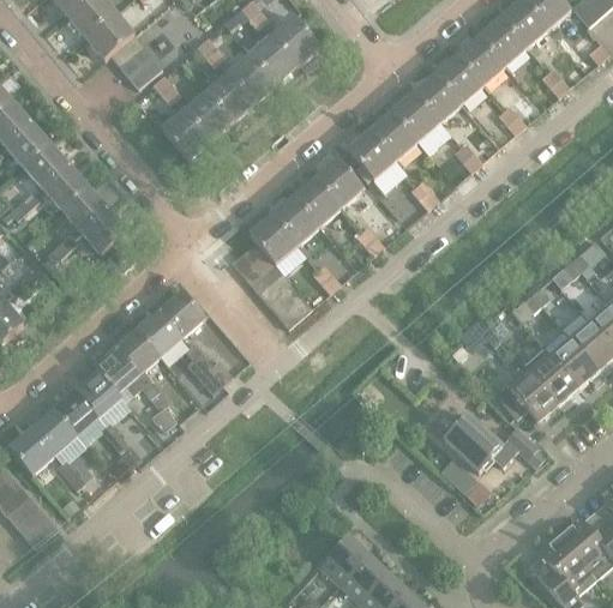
[(54,0),(67,16),(85,0),(54,0)]
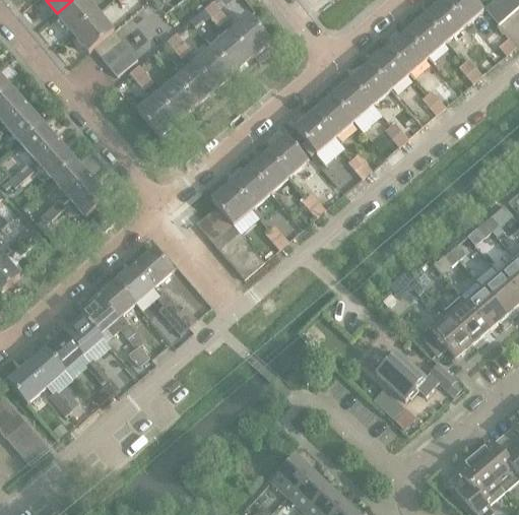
[(99,10),(89,0),(72,0),(57,13),(72,31),(99,10)]
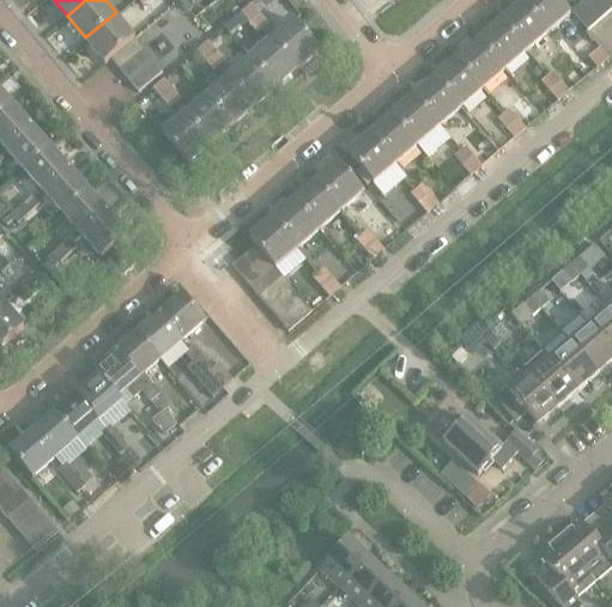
[(273,0),(284,12),(291,5),(286,0),(273,0)]
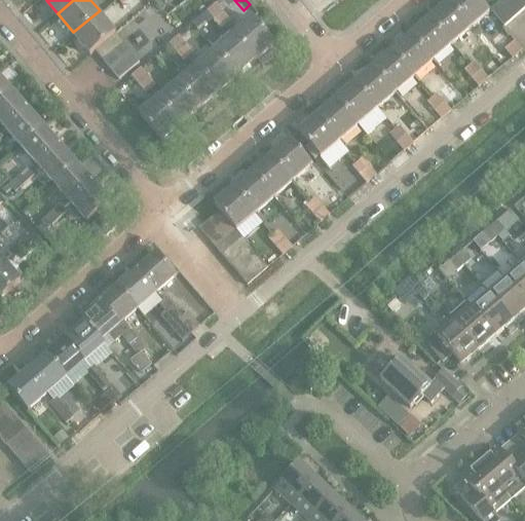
[(470,24),(449,0),(447,0),(429,15),(451,40),(470,24)]
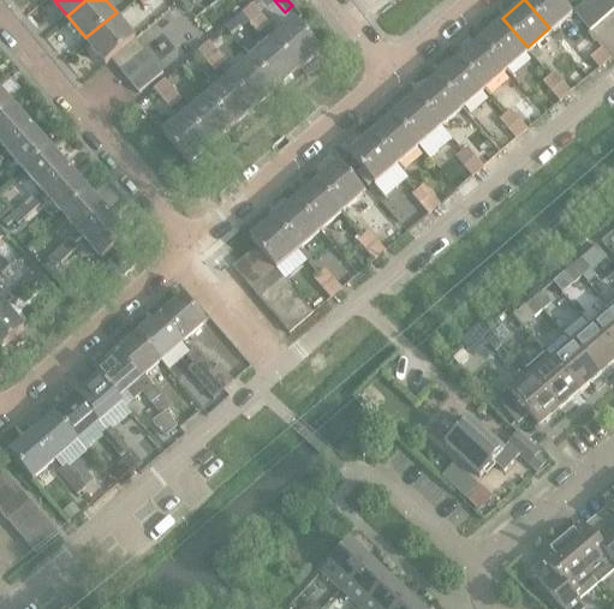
[(572,9),(565,0),(525,0),(549,28),(572,9)]
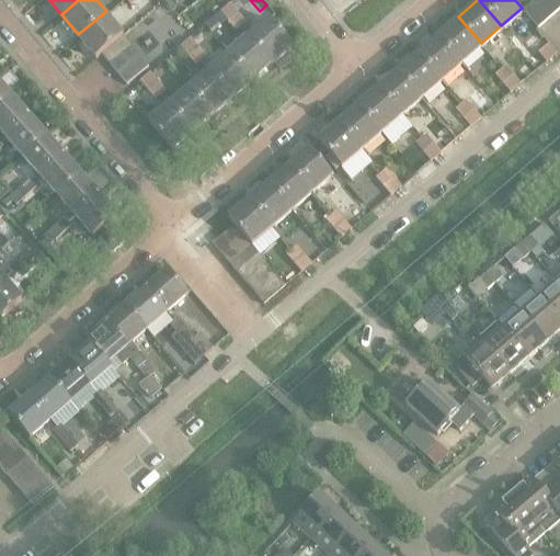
[(559,3),(559,0),(528,0),(523,4),(538,22),(559,3)]
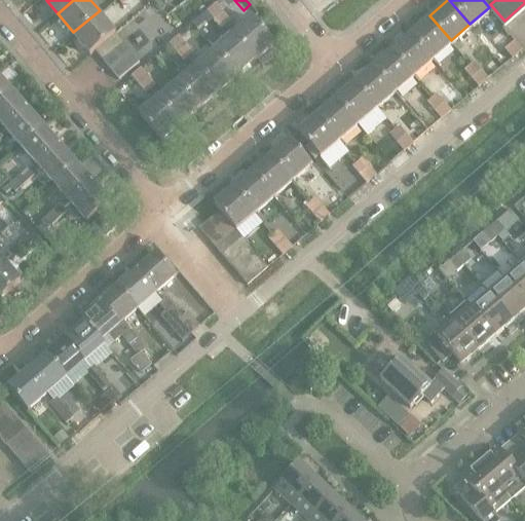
[(225,10),(218,3),(208,11),(215,20),(225,10)]
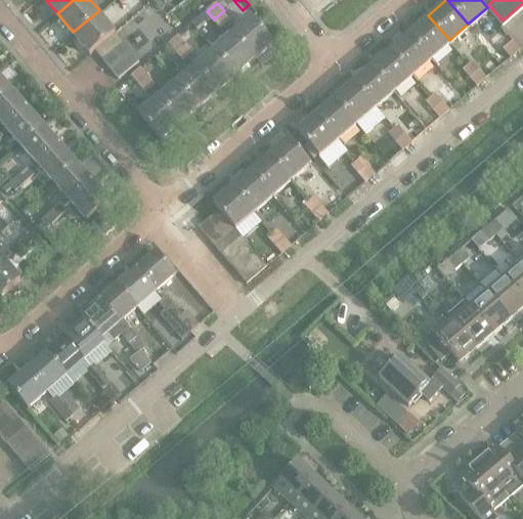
[(115,30),(99,10),(73,32),(89,51),(94,47),(115,30)]
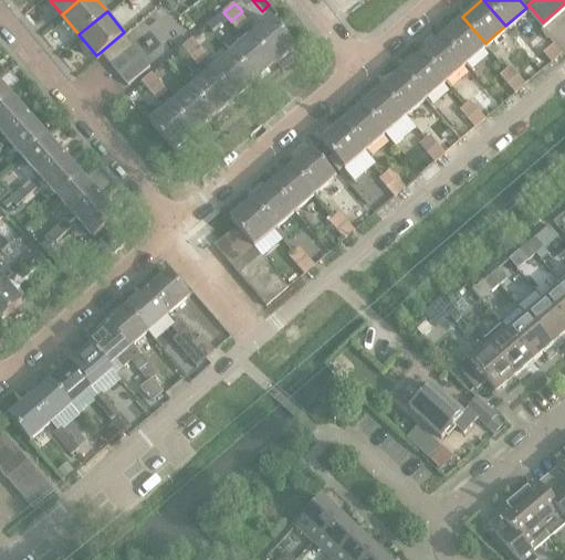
[(231,21),(239,30),(250,20),(242,11),(231,21)]
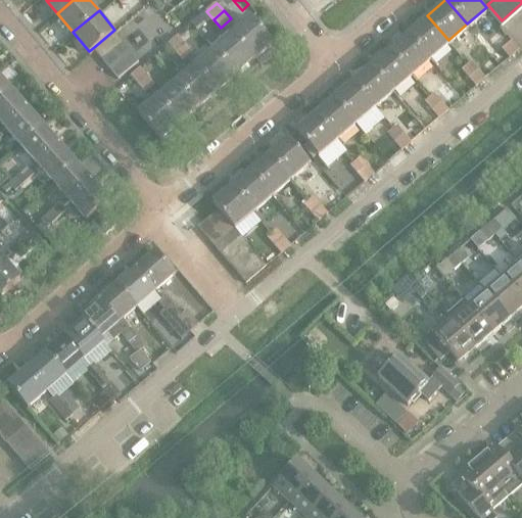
[(274,39),(251,13),(232,30),(254,55),(274,39)]
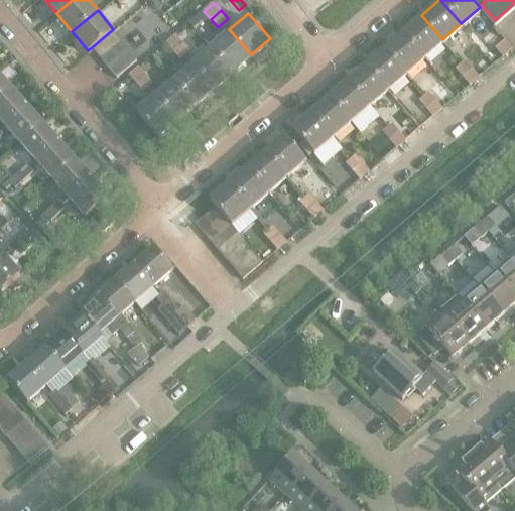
[(442,39),(421,15),(403,31),(424,55),(442,39)]
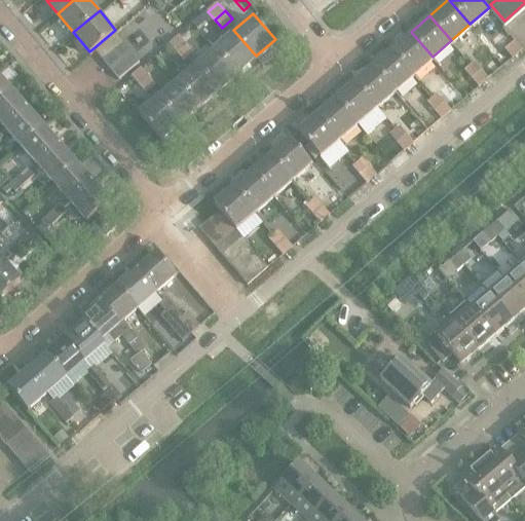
[(123,39),(115,30),(95,47),(103,57),(123,39)]
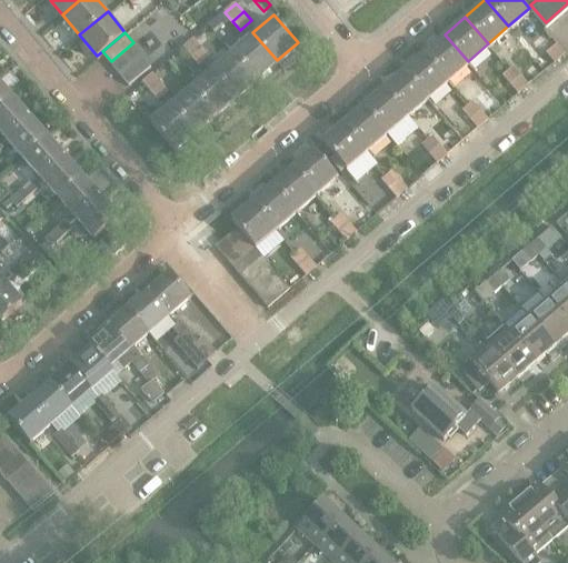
[(277,60),(252,32),(232,50),(256,77),(277,60)]
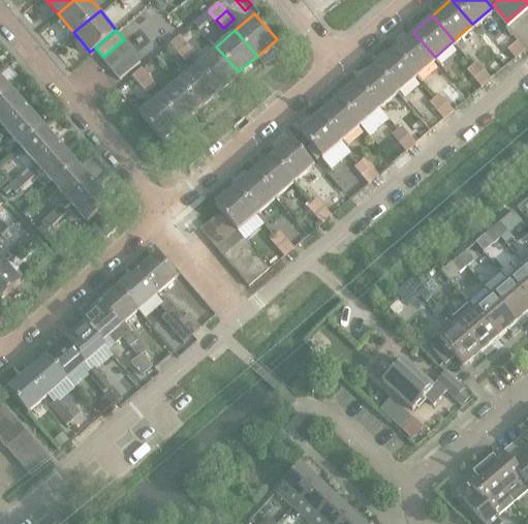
[(435,57),(413,32),(395,48),(416,73),(435,57)]
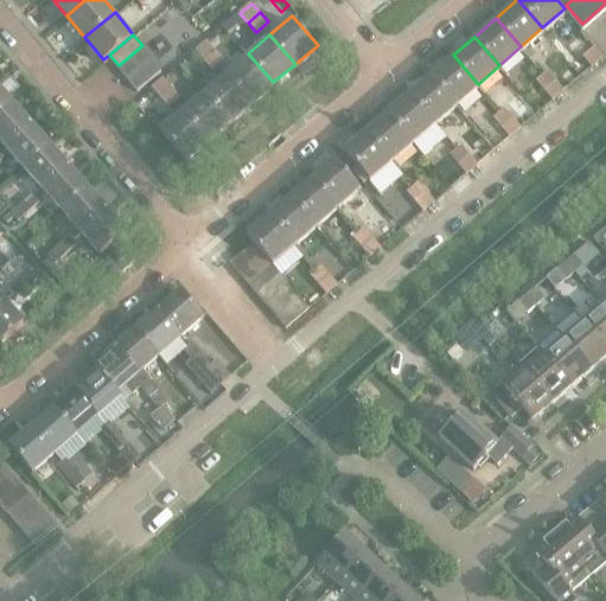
[(216,50),(208,40),(197,50),(205,59),(216,50)]
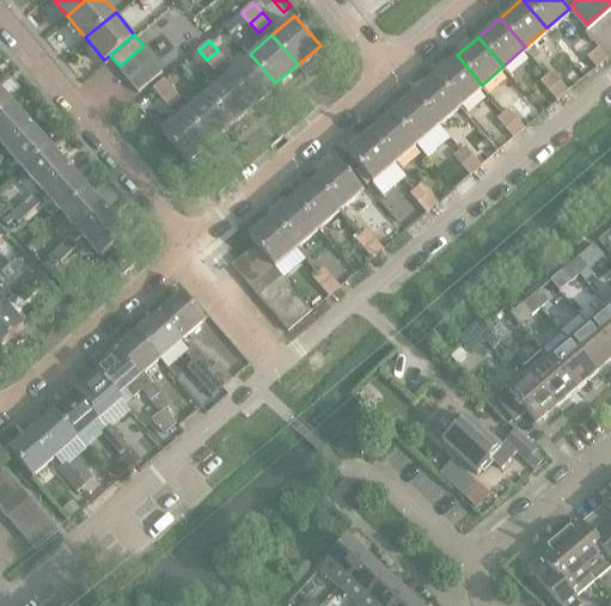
[(596,63),(606,54),(598,44),(587,54),(596,63)]
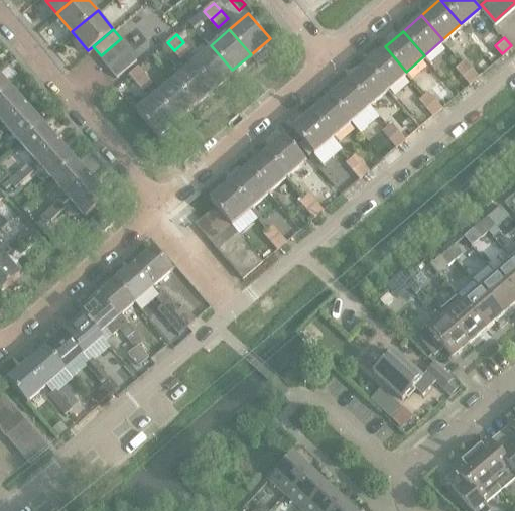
[(128,47),(121,38),(101,55),(108,64),(128,47)]
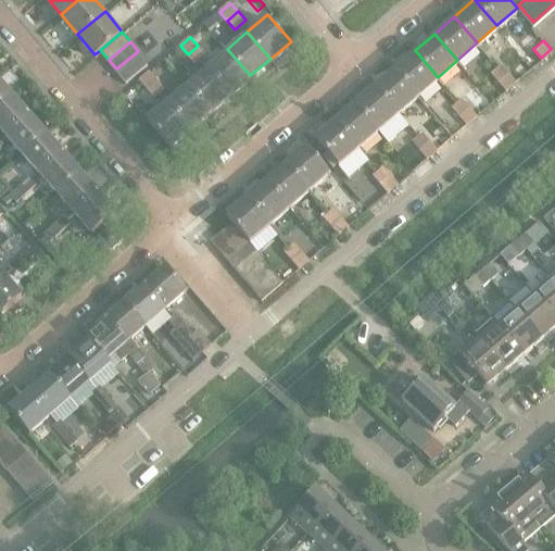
[(188,54),(196,63),(205,54),(198,46),(188,54)]
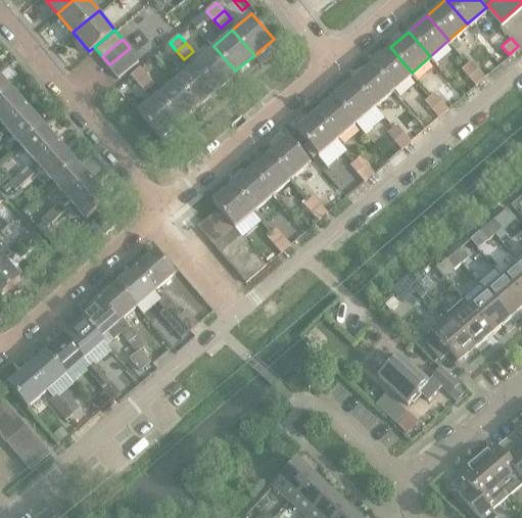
[(235,71),(214,46),(195,61),(217,87),(235,71)]
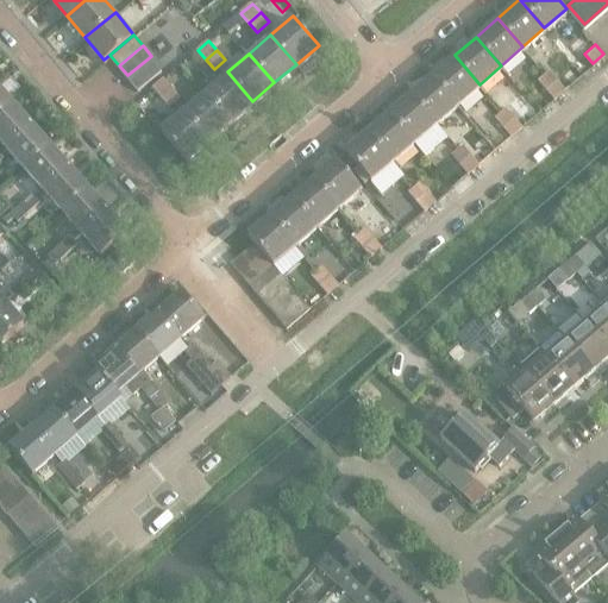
[(480,85),(455,55),(432,74),(458,102),(480,85)]
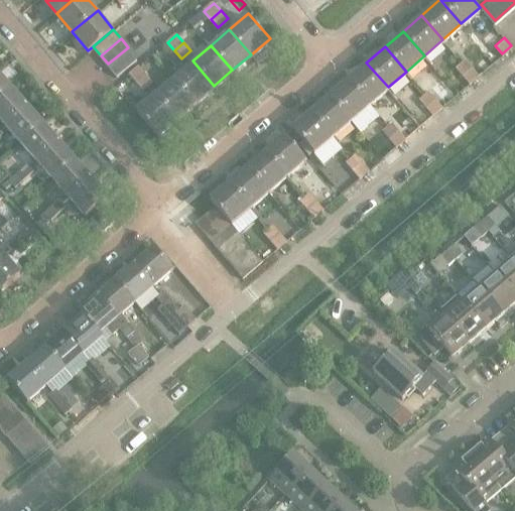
[(136,56),(128,47),(108,64),(115,74),(136,56)]
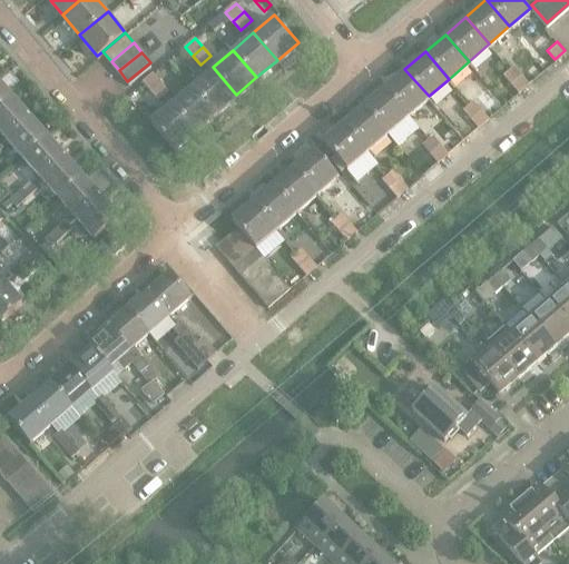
[(520,72),(512,63),(502,72),(510,81),(520,72)]
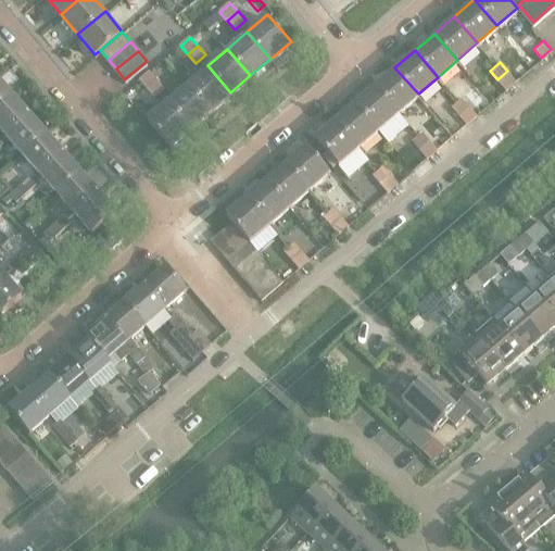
[(230,92),(207,65),(188,83),(211,109),(230,92)]
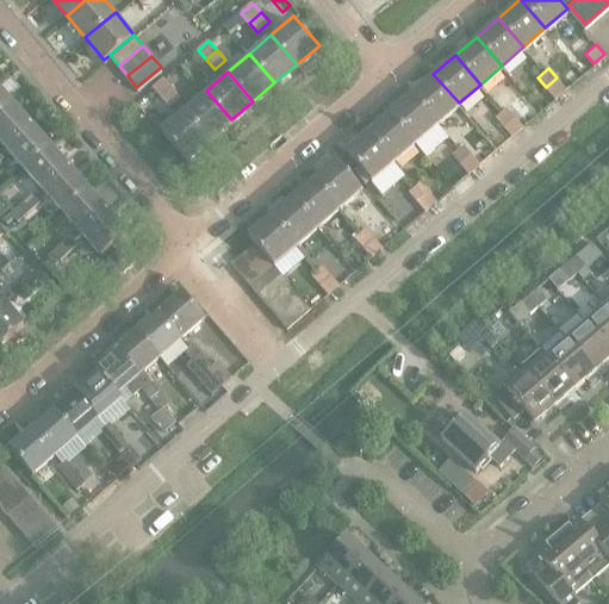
[(459,103),(433,74),(411,93),(436,122),(459,103)]
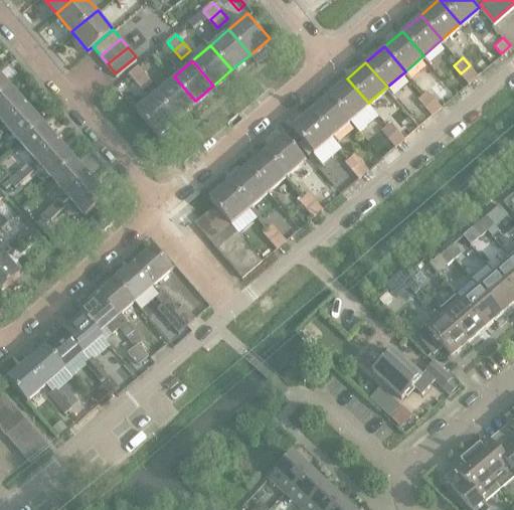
[(478,74),(470,65),(461,73),(468,82),(478,74)]
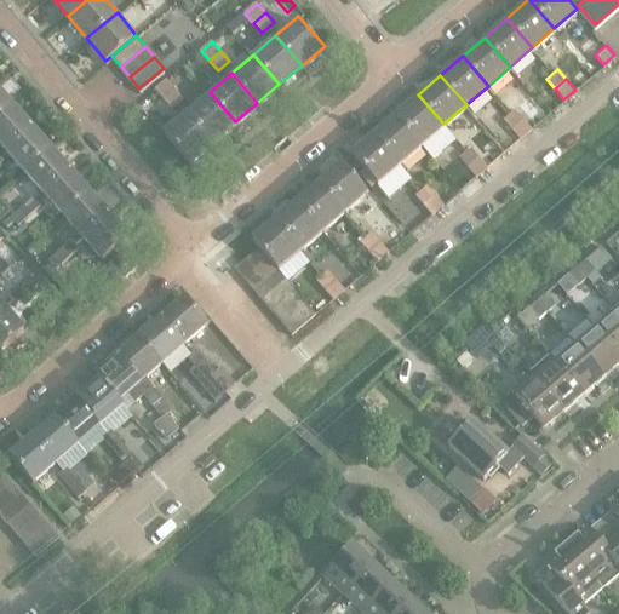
[(176,89),(168,80),(156,90),(165,99),(176,89)]
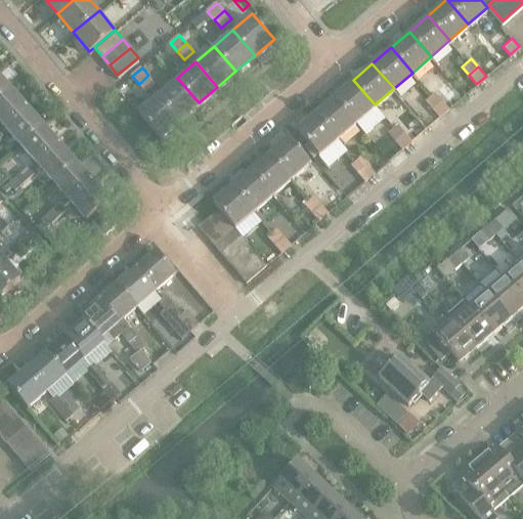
[(0,94),(10,86),(0,74),(0,94)]
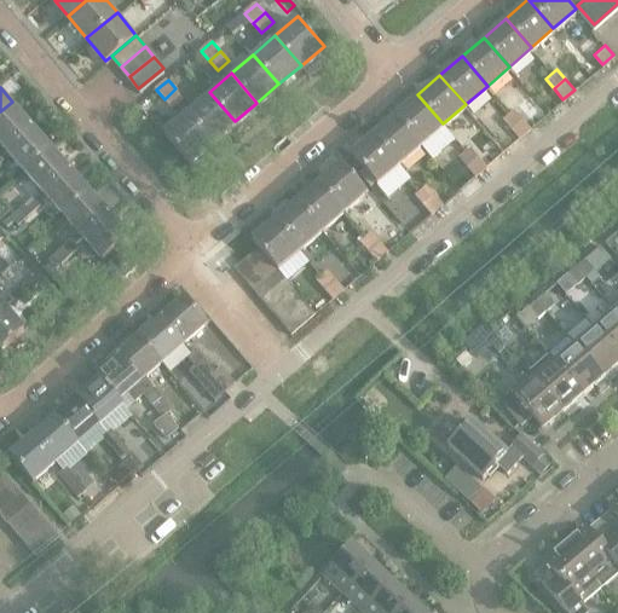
[(165,99),(173,109),(184,98),(175,88),(165,99)]
